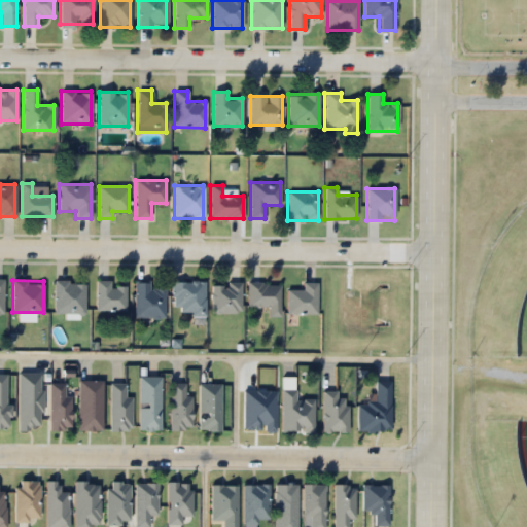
[(54,312),(84,313),(84,280),(54,280),(54,312)]
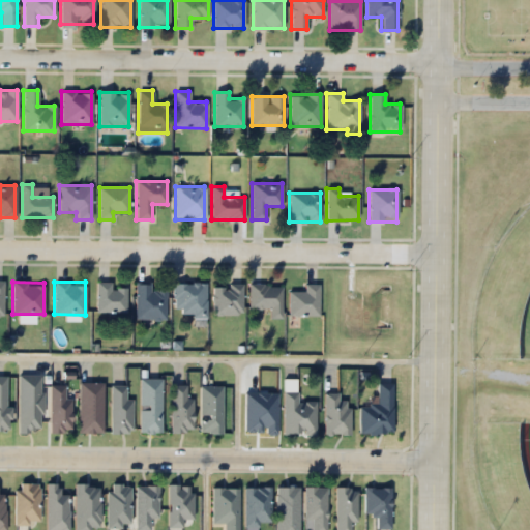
[(125,288),(111,288),(111,282),(96,282),(96,312),(125,312),(125,288)]
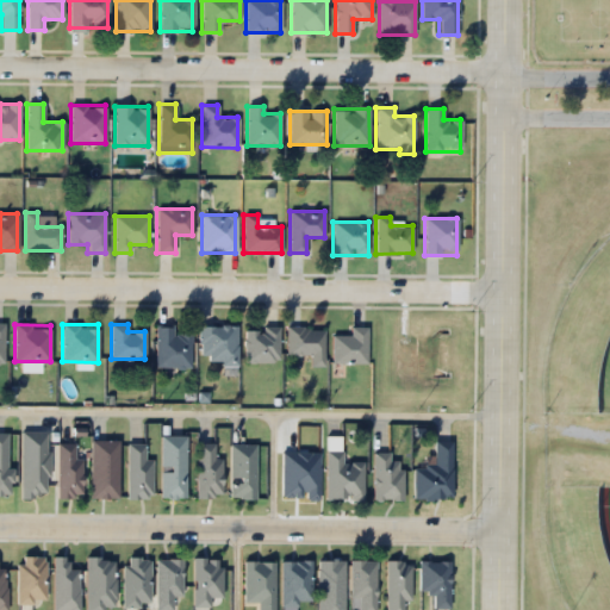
[(190,332),(172,332),(172,325),(156,325),(156,367),(190,367),(190,332)]
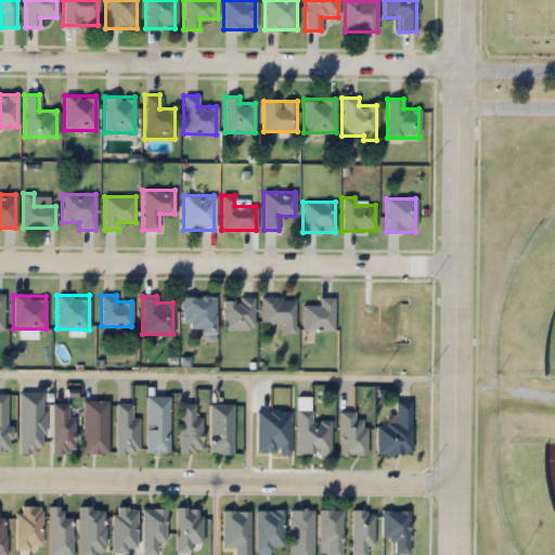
[(215,332),(215,296),(181,296),(181,321),(190,321),(190,332),(215,332)]
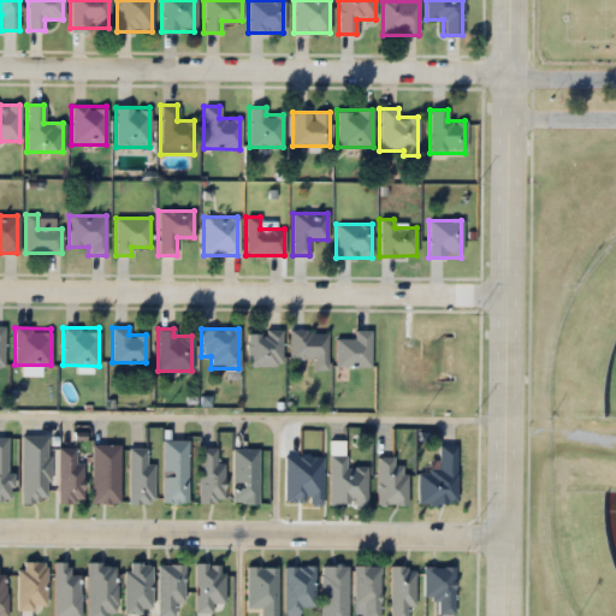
[(280,366),(280,330),(247,330),(247,366),(280,366)]
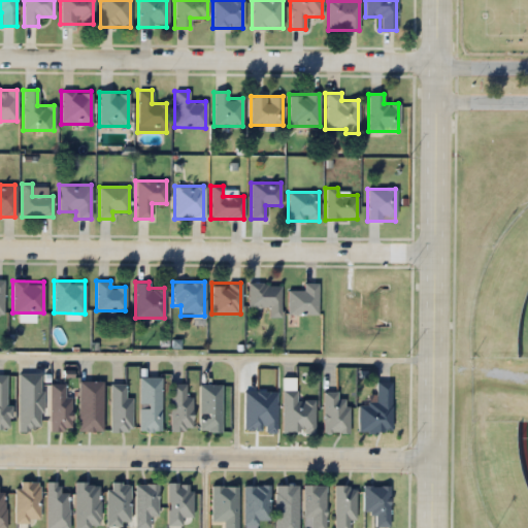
[(248,306),(268,306),(268,317),(279,317),(281,283),(248,283),(248,306)]
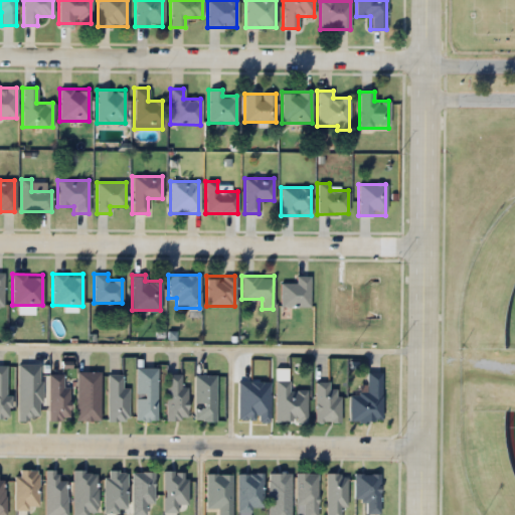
[(281,307),(309,307),(309,276),(295,276),(295,283),(281,283),(281,307)]
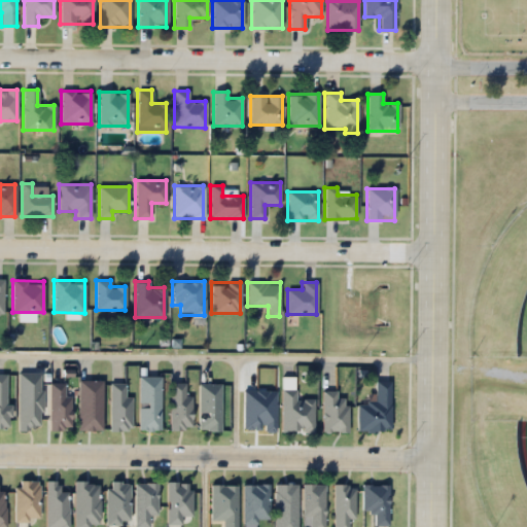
[(18,428),(40,429),(40,373),(18,372),(18,428)]
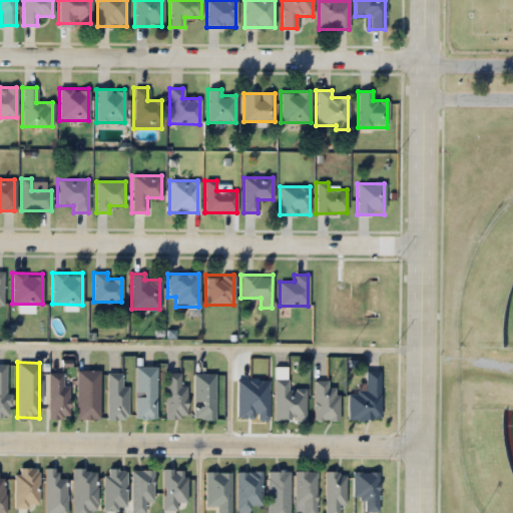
[(8,364),(0,364),(0,417),(8,417),(8,364)]
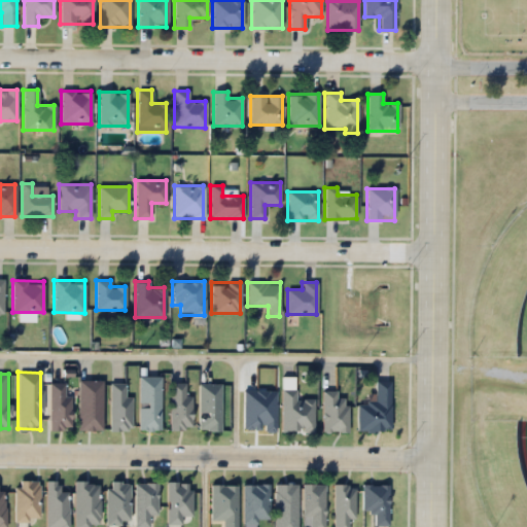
[(160,377),(138,377),(138,430),(160,430),(160,377)]
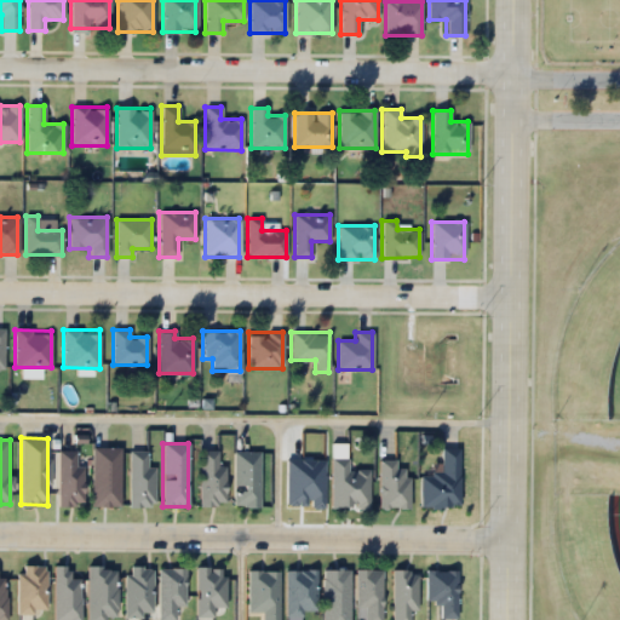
[(458,507),(459,448),(442,448),(442,475),(420,475),(419,506),(458,507)]
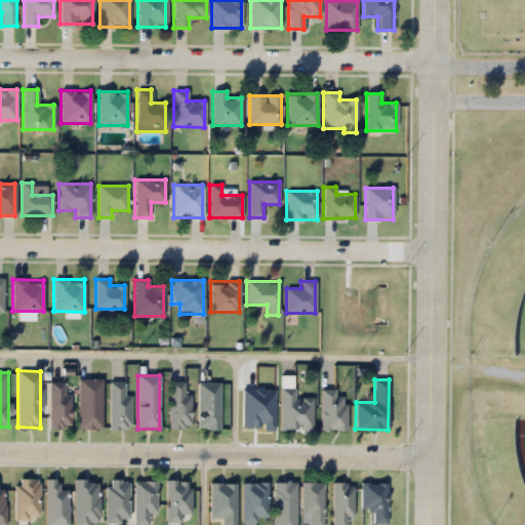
[(71,395),(65,395),(65,381),(49,381),(49,428),(71,428),(71,395)]
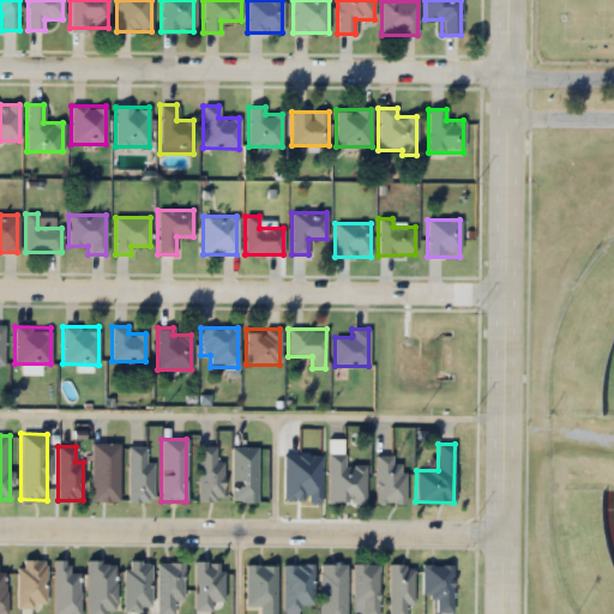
[(197,501),(223,501),(223,462),(216,462),(216,446),(197,446),(197,501)]
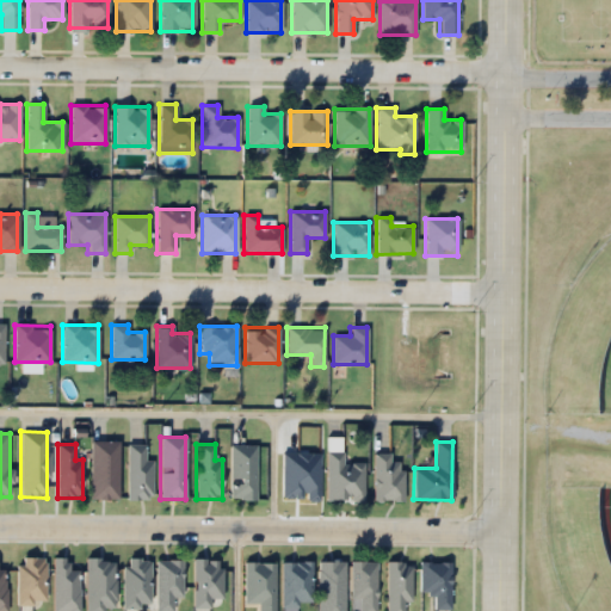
[(150,461),(144,461),(144,445),(127,445),(127,499),(150,499),(150,461)]
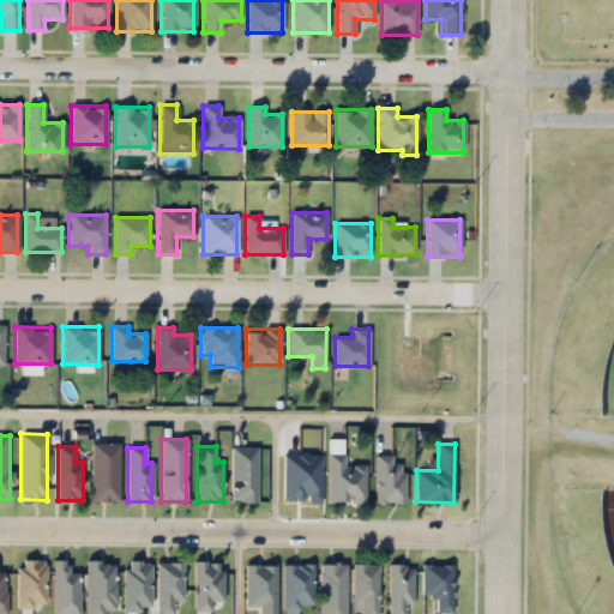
[(257,447),(230,447),(230,501),(257,501),(257,447)]
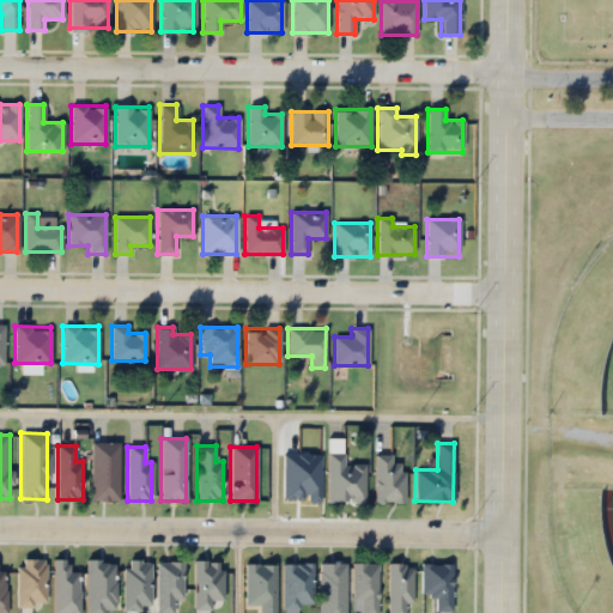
[(326,454),(326,503),(364,503),(364,465),(344,465),(344,454),(326,454)]
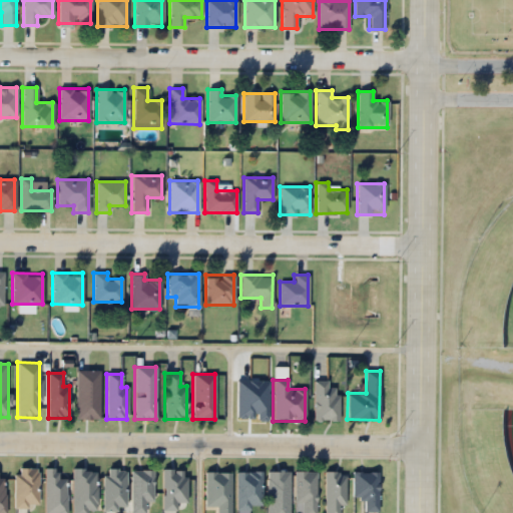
[(327,389),(327,381),(313,381),(313,420),(338,420),(338,389),(327,389)]
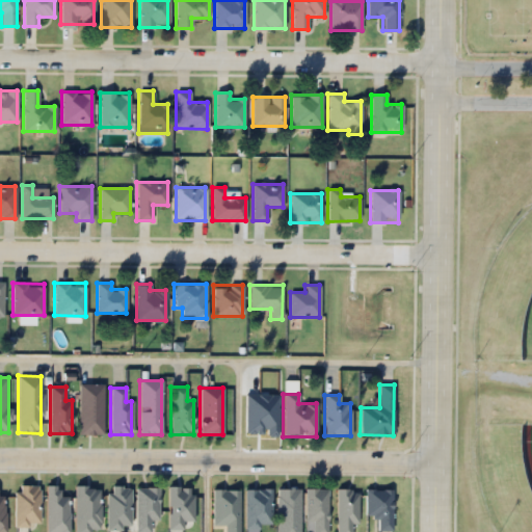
[(15,527),(40,527),(40,485),(15,485),(15,527)]
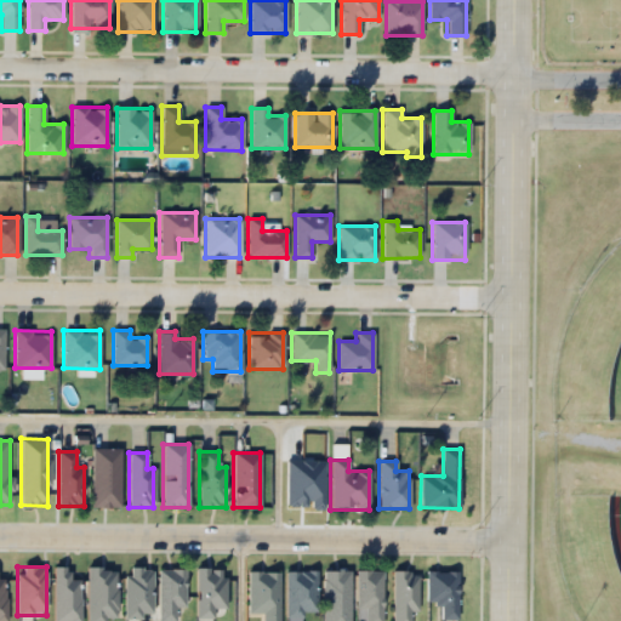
[(52,620),(79,620),(79,579),(69,579),(69,567),(52,567),(52,620)]
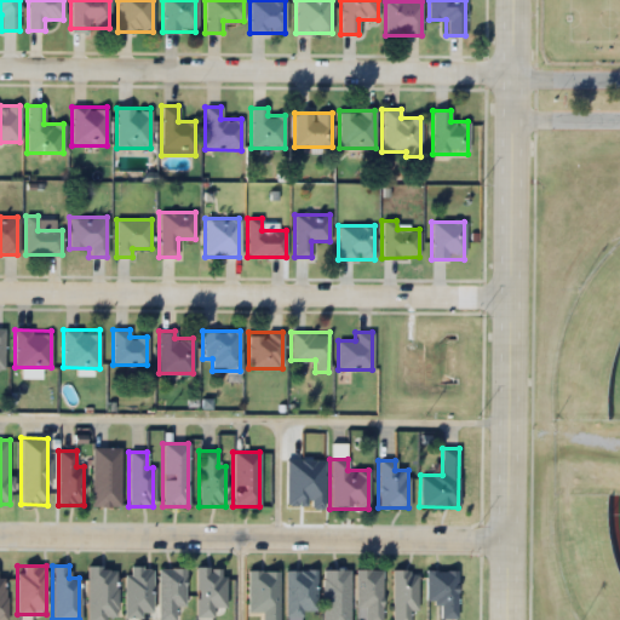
[(125,616),(151,616),(151,568),(125,567),(125,616)]
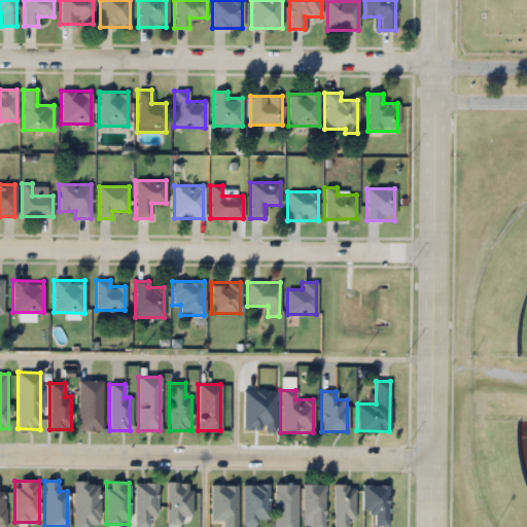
[(74,483),(74,526),(98,526),(98,483),(74,483)]
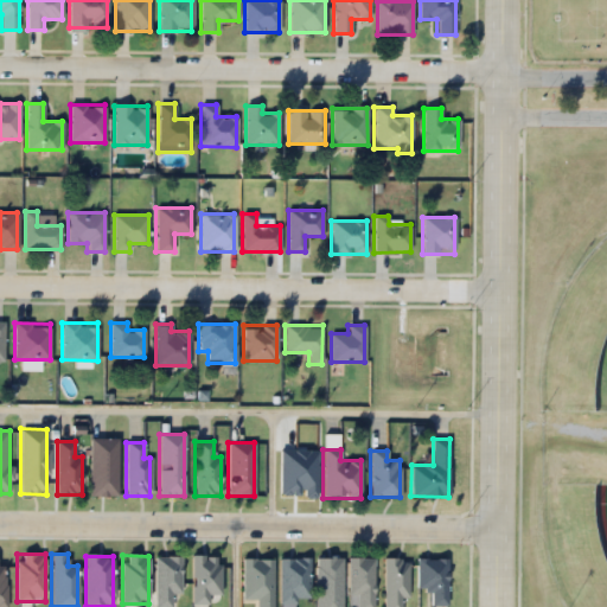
[(170,606),(170,593),(180,593),(180,556),(154,556),(154,606),(170,606)]
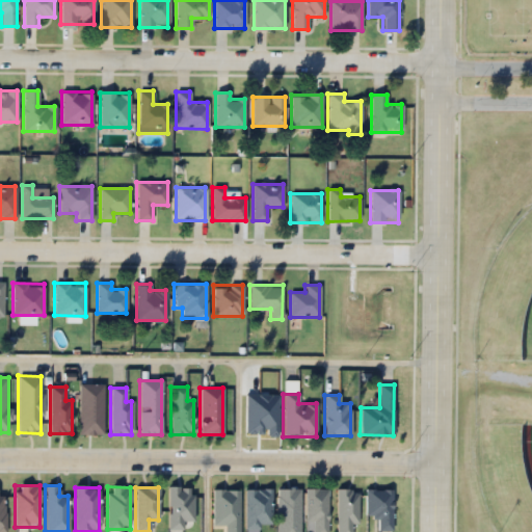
[(193,521),(193,487),(167,487),(167,529),(182,529),(182,521),(193,521)]
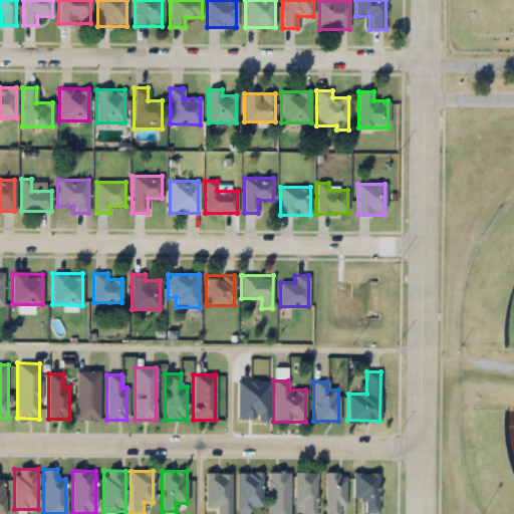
[(316,513),(316,472),(294,472),(294,513),(316,513)]
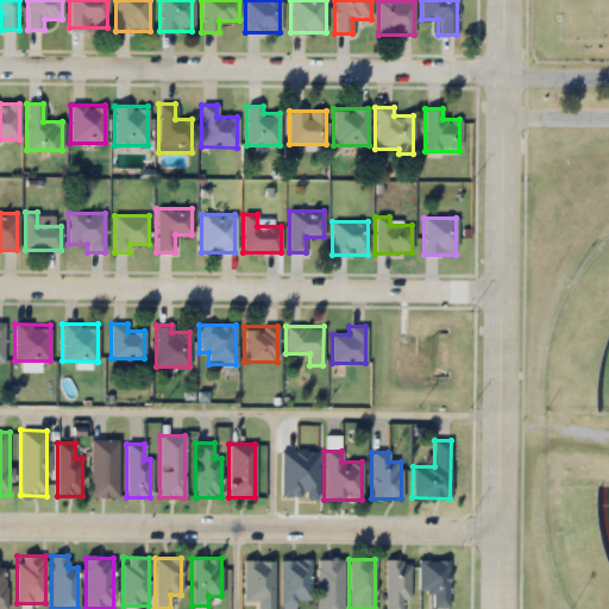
[(242,560),(242,601),(256,601),(256,608),(274,608),(274,560),(242,560)]
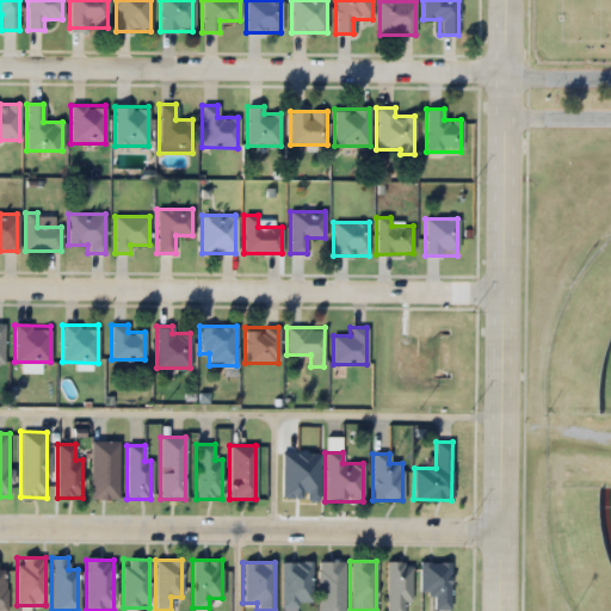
[(310,605),(310,562),(281,562),(281,605),(310,605)]
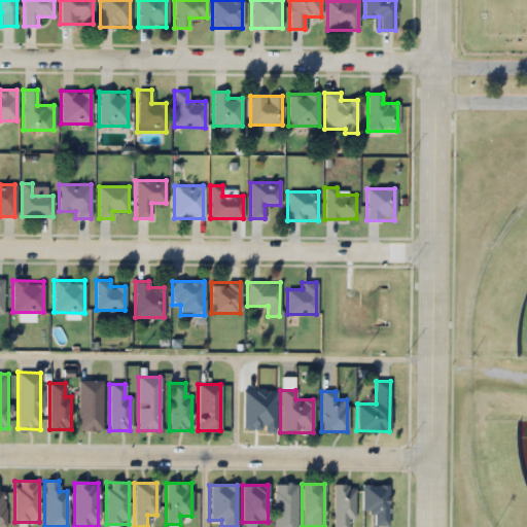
[(332,485),(332,526),(353,526),(353,485),(332,485)]
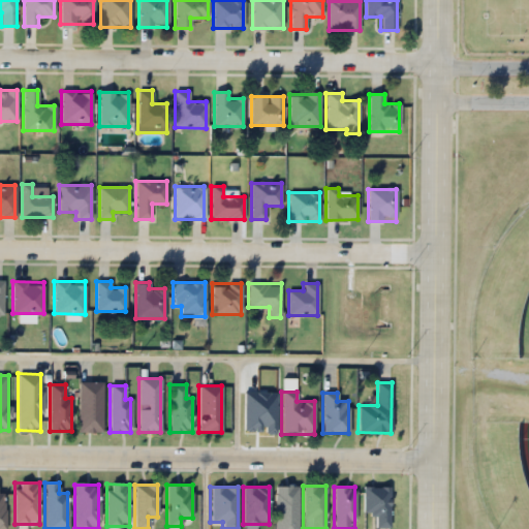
[(389,487),(363,487),(363,515),(375,515),(375,528),(389,528),(389,487)]
